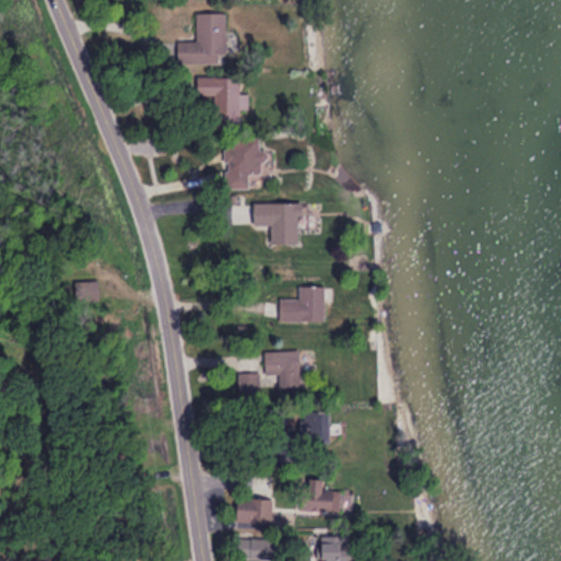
[(177,65),(226,65),(226,14),(196,14),(196,43),(177,43),(177,65)]
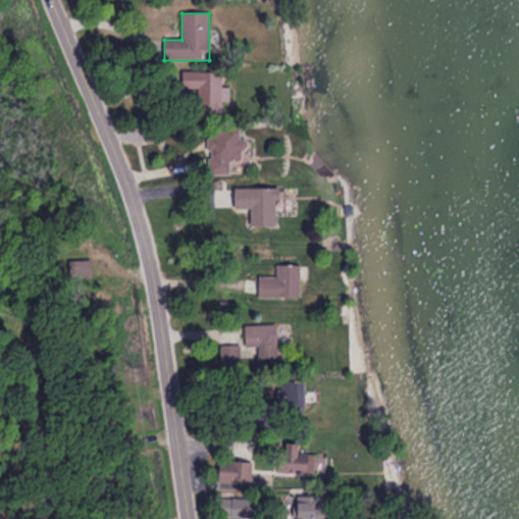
[(222,73),(192,73),(192,119),(222,119),(222,73)]
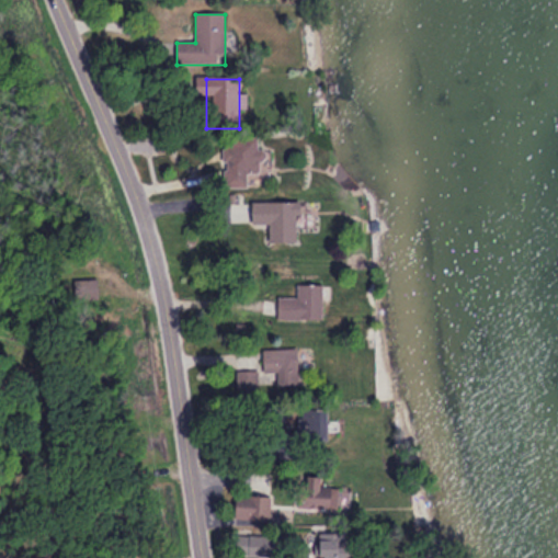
[(260,140),(225,140),(225,177),(259,178),(260,140)]
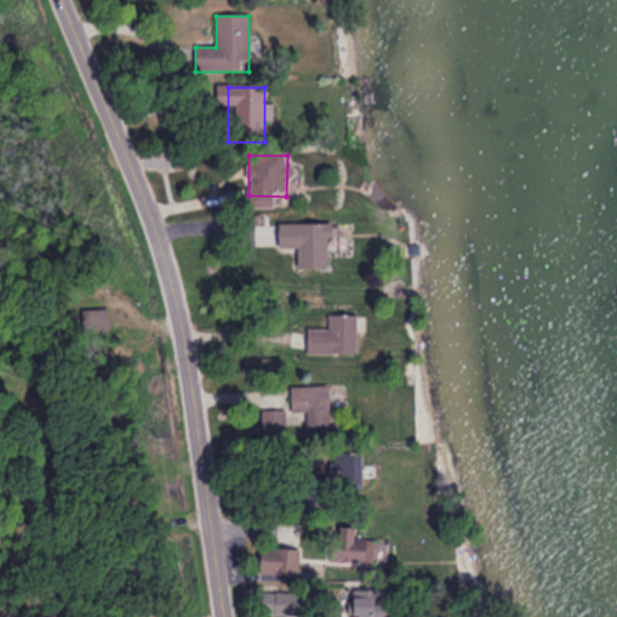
[(331,272),(331,226),(278,226),(278,251),(297,251),(297,272),(331,272)]
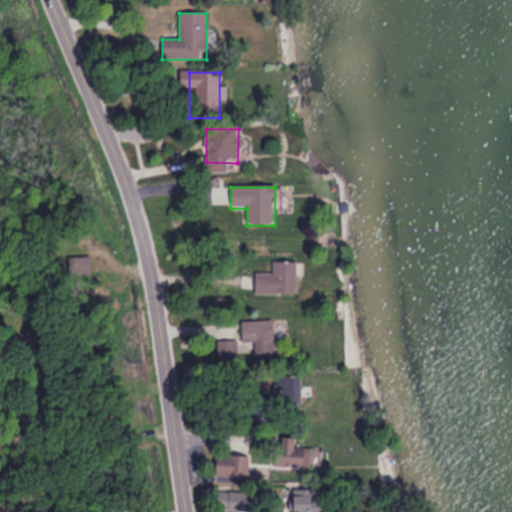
[(266,294),(297,294),(297,264),(272,264),(272,274),(266,274),(266,294)]
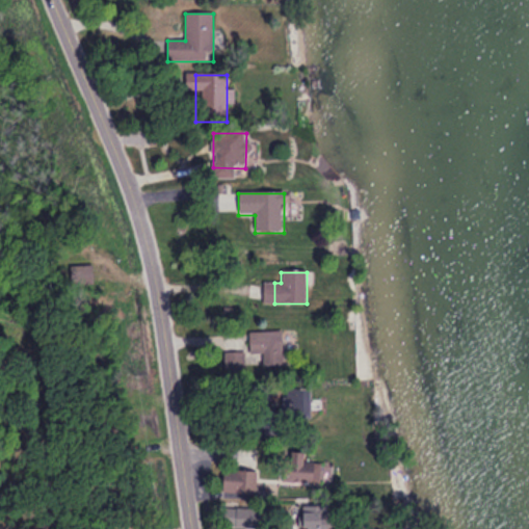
[(283,332),(249,332),(250,366),(284,365),(283,332)]
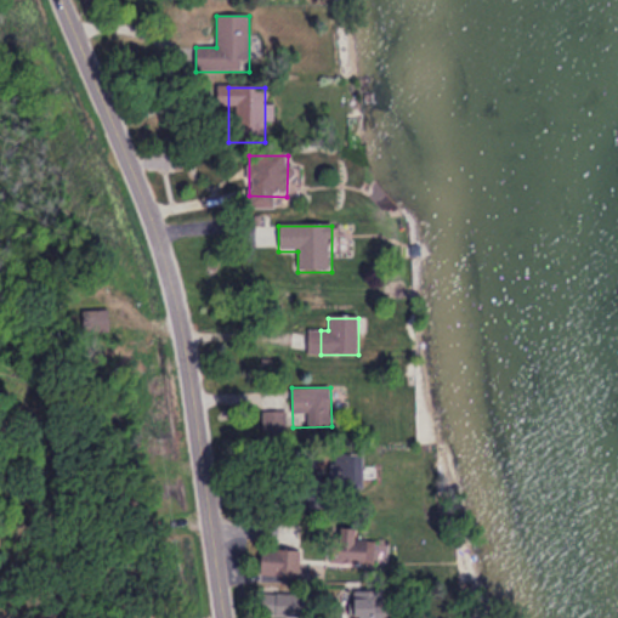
[(361,491),(361,449),(336,449),(336,491),(361,491)]
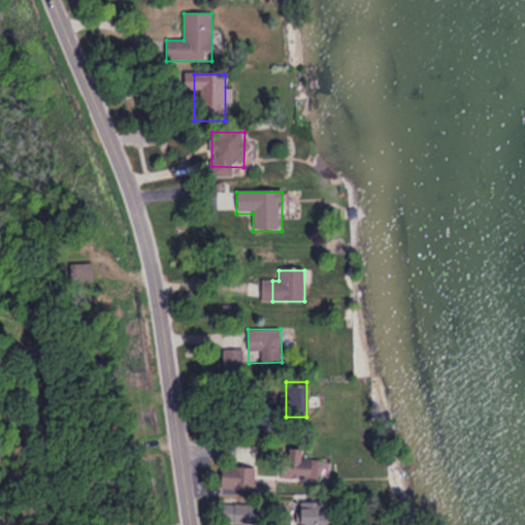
[(317,479),(317,457),(301,457),(301,449),(279,449),(279,479),(317,479)]
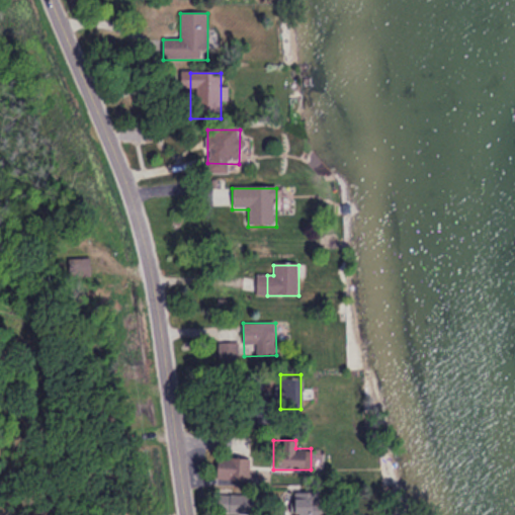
[(219,459),(219,478),(248,478),(248,459),(219,459)]
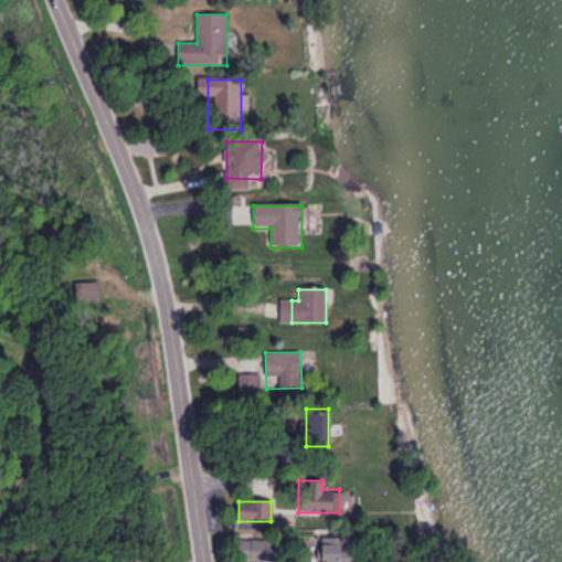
[(269,561),(269,541),(246,541),(246,561),(269,561)]
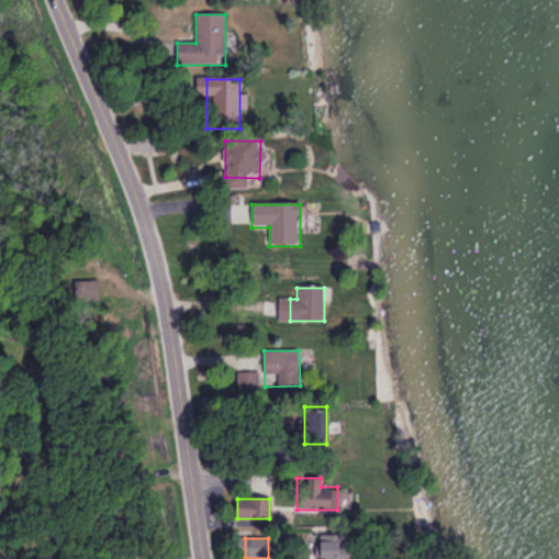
[(343,558),(343,540),(316,540),(315,558),(343,558)]
